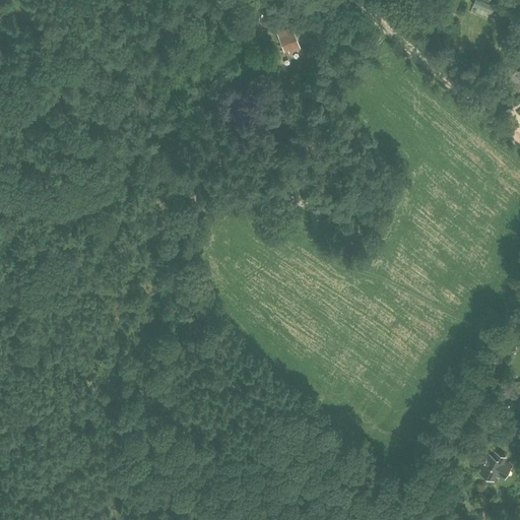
[(494,4),(484,0),(475,0),(474,2),(492,10),(494,4)]
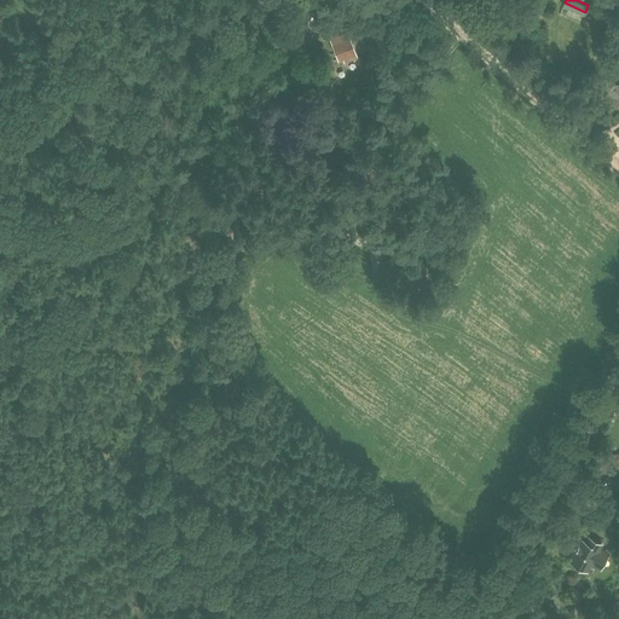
[(597,28),(597,18),(580,16),(580,25),(597,28)]
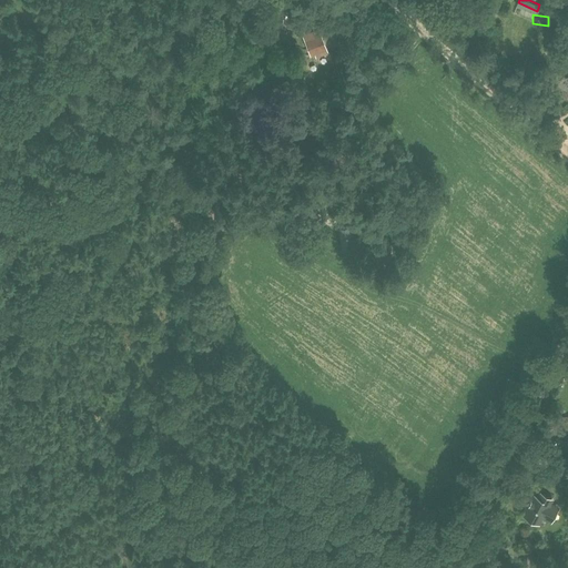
[(281,27),(293,29),(294,21),(283,19),(281,27)]
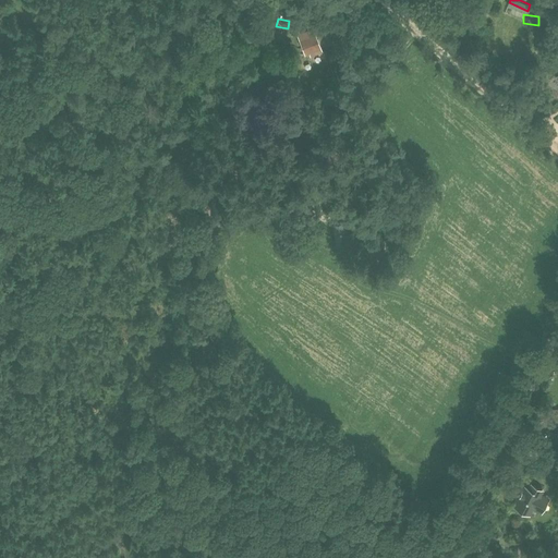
[(310,52),(311,56),(322,51),(314,33),(310,35),(307,31),(298,34),(305,53),(310,52)]
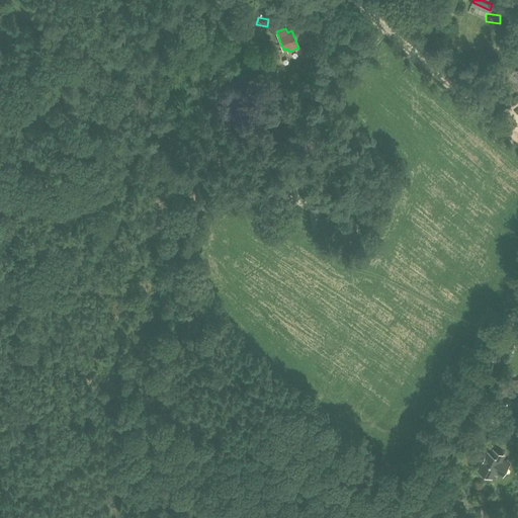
[(157,446),(158,458),(172,458),(172,446),(157,446)]
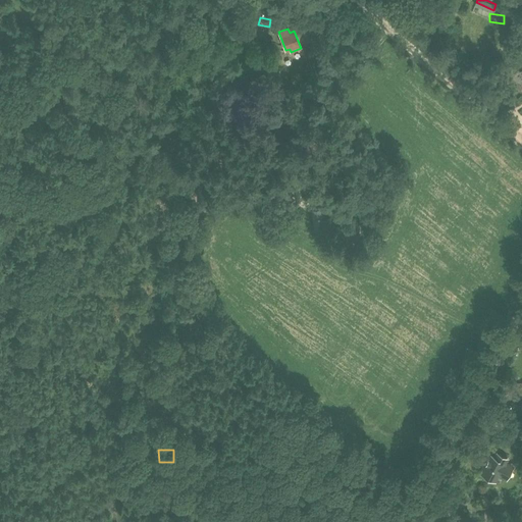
[(482,473),(496,480),(499,474),(508,479),(515,467),(505,462),(508,458),(498,452),(494,457),(491,455),(482,473)]
